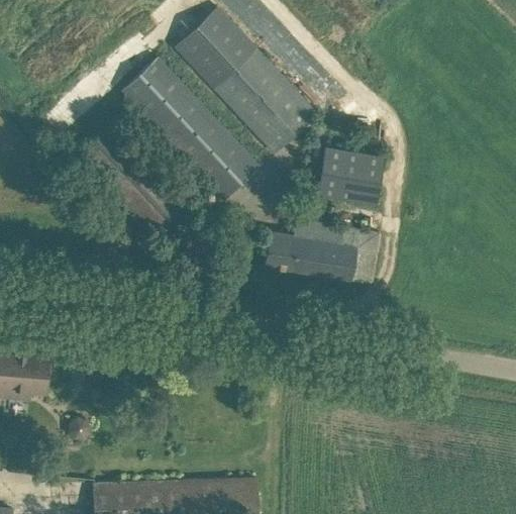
[(176,46),(277,155),(320,114),(219,5),(176,46)]
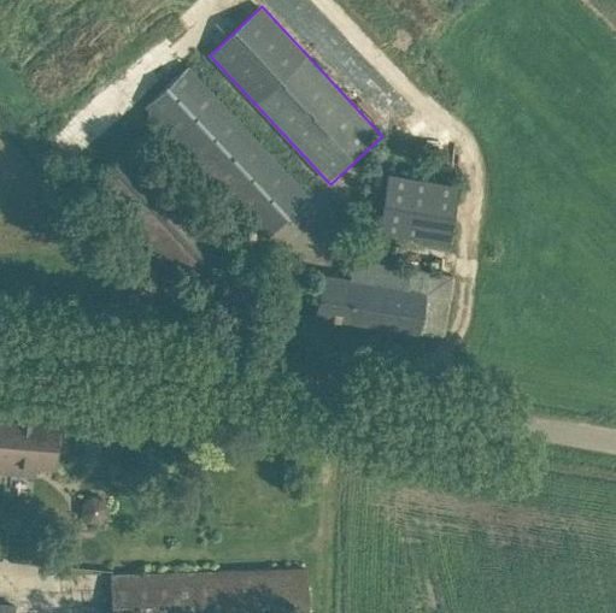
[(146,107),(269,239),(311,199),(188,68),(146,107)]
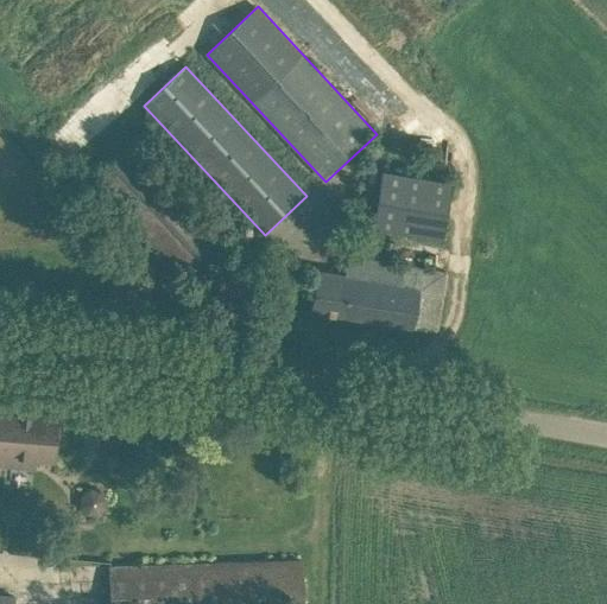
[(191,288),(233,250),(136,146),(94,184),(191,288)]
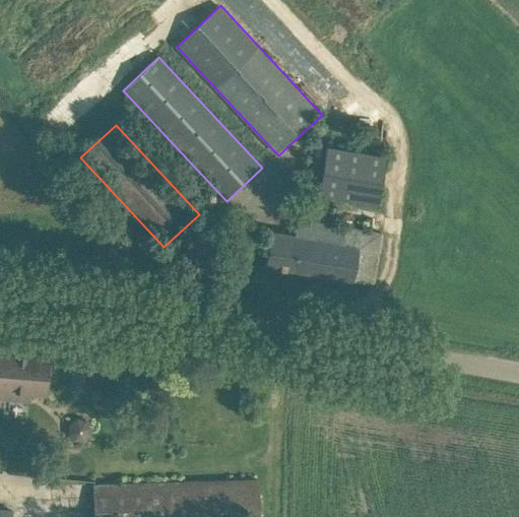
[(327,147),(318,195),(379,205),(387,157),(327,147)]
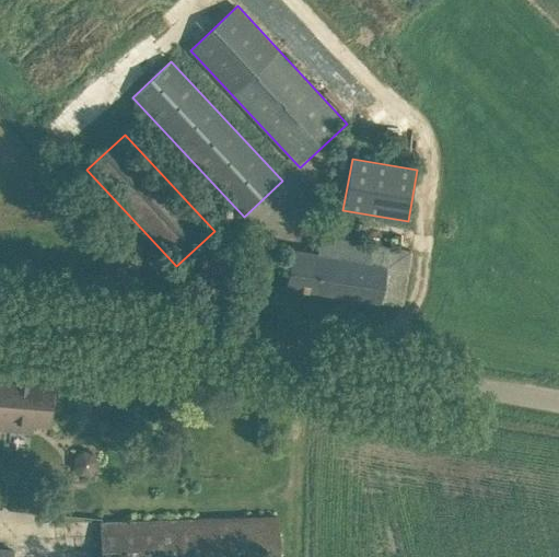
[(287,287),(402,306),(411,253),(321,238),(318,254),(293,250),(287,287)]
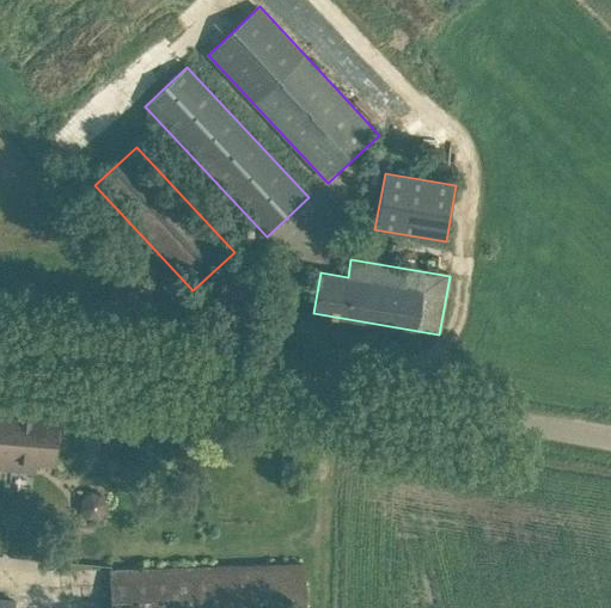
[(0,410),(0,468),(36,472),(36,461),(55,464),(59,421),(12,417),(13,412),(0,410)]
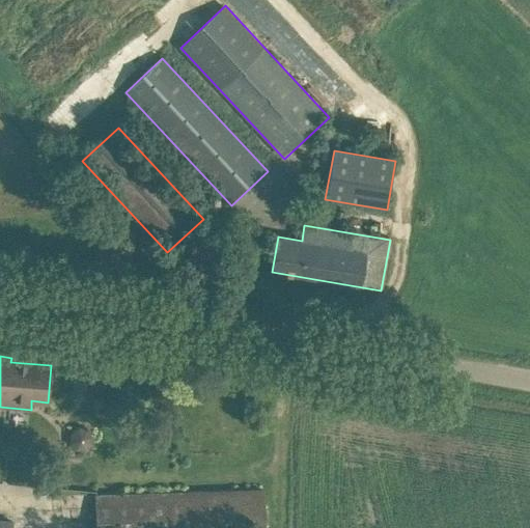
[(265,527),(265,492),(96,496),(98,527),(265,527)]
